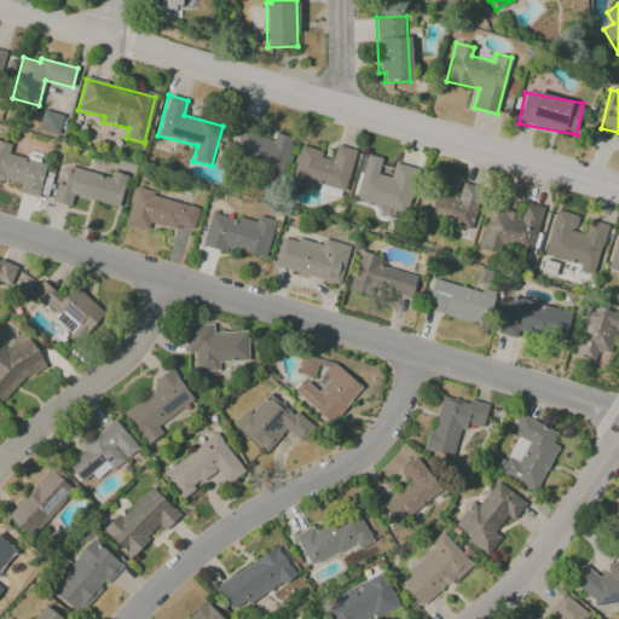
[(58,136),(63,115),(42,110),(38,129),(58,136)]
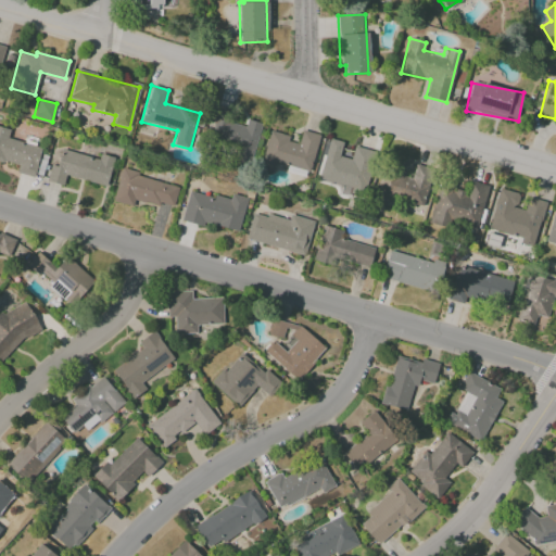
[(261,124),(247,119),(244,127),(229,123),(232,109),(216,104),(206,143),(253,155),(261,124)]
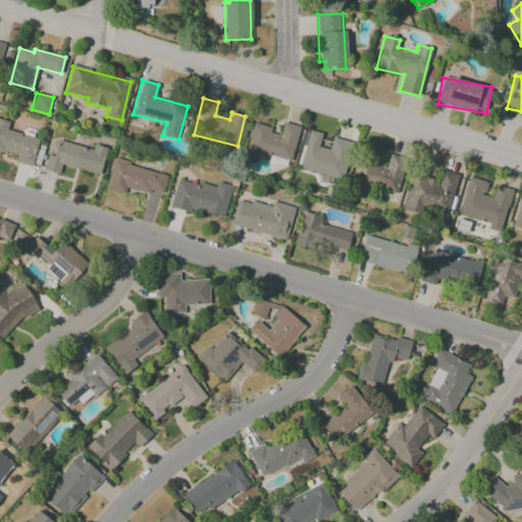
[(0,151),(16,155),(15,163),(33,166),(39,138),(7,131),(9,121),(0,119),(0,151)]
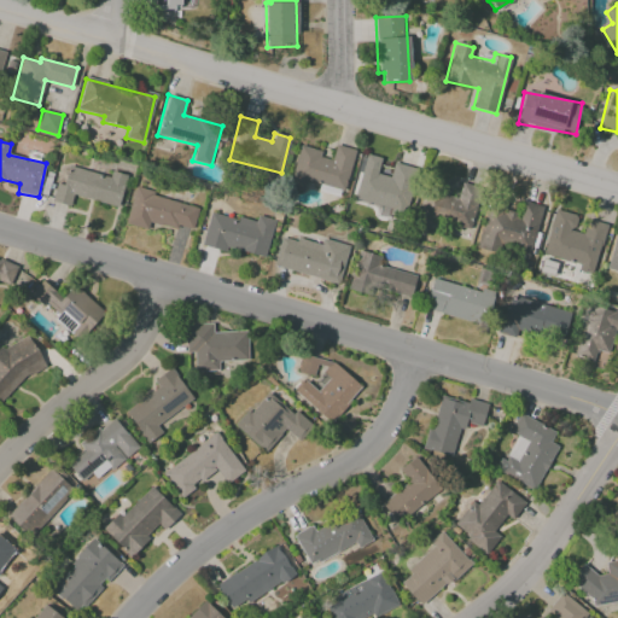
[(298,147),(289,188),(303,192),(305,180),(320,184),(318,191),(343,197),(354,150),(334,145),(332,155),(298,147)]
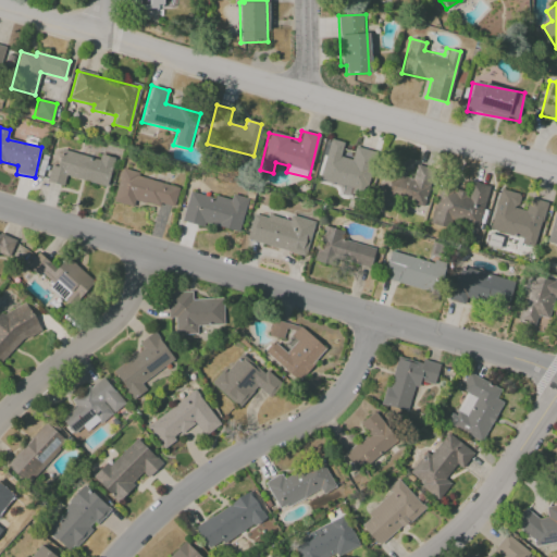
[(355,147),(351,160),(339,157),(343,143),(327,139),(319,181),(366,192),(375,151),(355,147)]
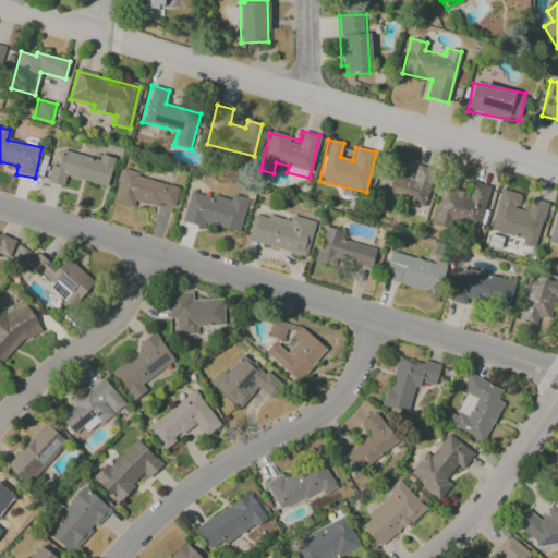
[(46,182),(63,186),(65,177),(107,187),(114,158),(99,155),(98,159),(61,149),(57,167),(50,166),(46,182)]
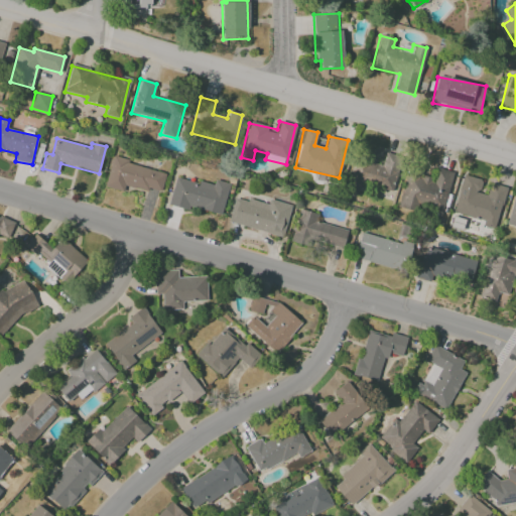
[(392,191),(401,158),(385,153),(382,164),(355,156),(347,187),(364,192),(366,184),(392,191)]
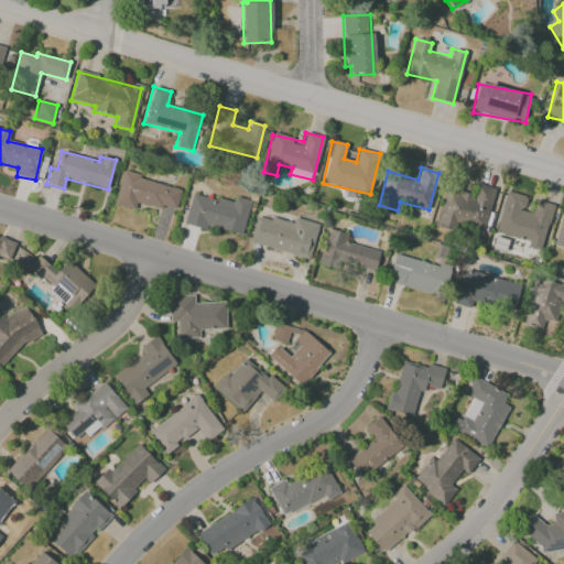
[(114,205),(134,209),(136,203),(161,209),(161,206),(175,210),(181,187),(121,173),(114,205)]
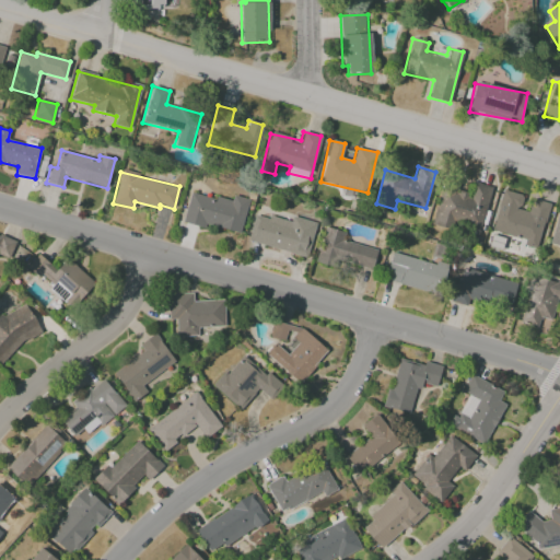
[(432,223),(479,234),(490,187),(474,183),(470,194),(441,186),(432,223)]
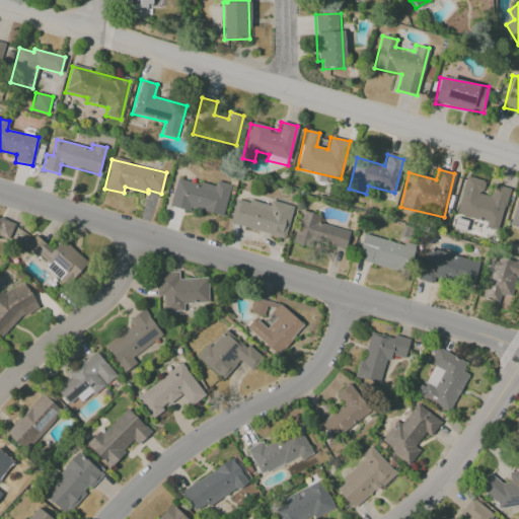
[(456,215),(487,222),(486,227),(498,230),(508,188),(492,184),(489,196),(480,194),(484,180),(465,176),(456,215)]
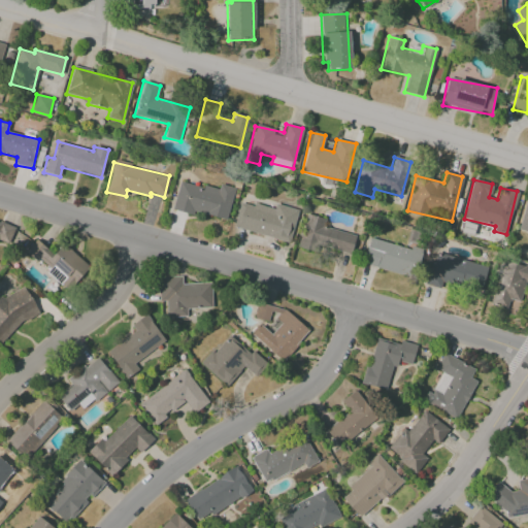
[(172,208),(226,222),(234,188),(220,184),(218,190),(178,180),(172,208)]
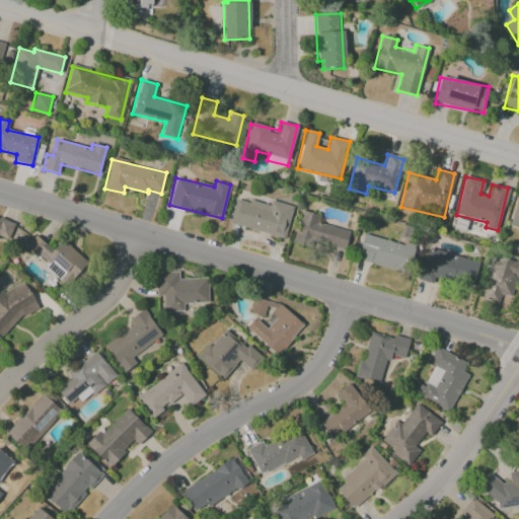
[(509,226),(518,228),(518,191),(509,226)]
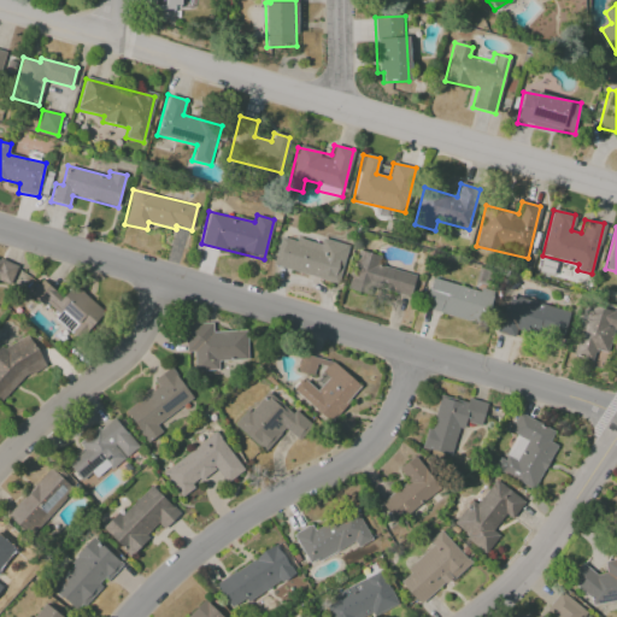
[(339,283),(348,245),(322,239),(321,245),(281,235),(272,266),(339,283)]
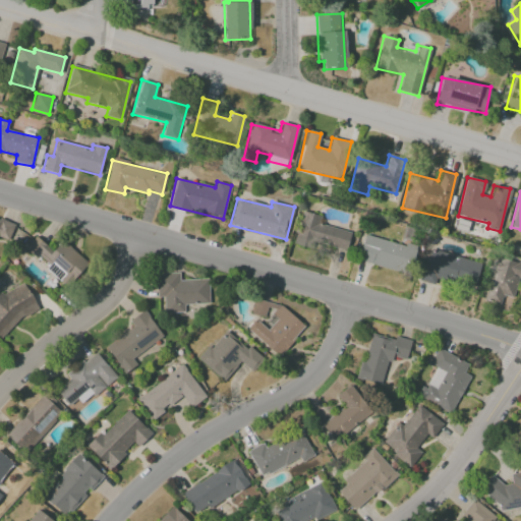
[(321,216),(302,211),(293,244),(311,249),(313,242),(346,250),(350,232),(319,224),(321,216)]
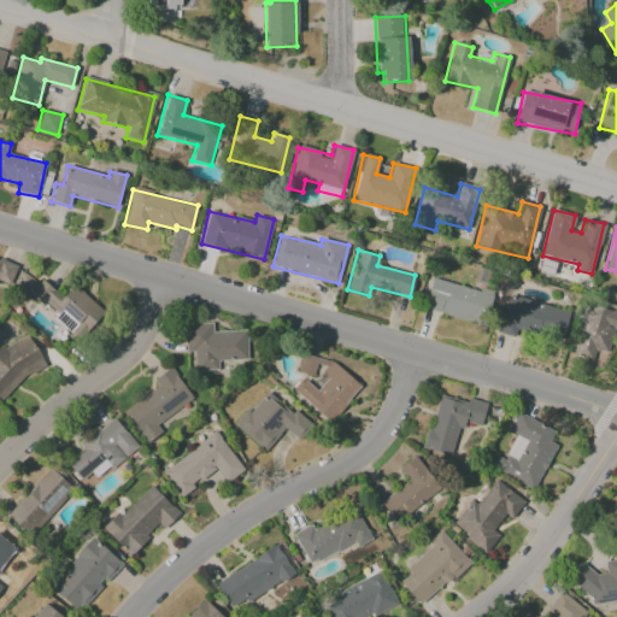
[(0,283),(6,288),(18,269),(0,258),(0,283)]
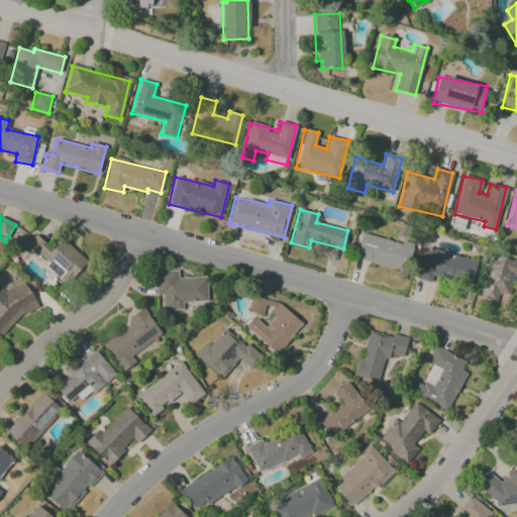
[(354,259),(406,272),(413,243),(401,240),(400,242),(362,233),(354,259)]
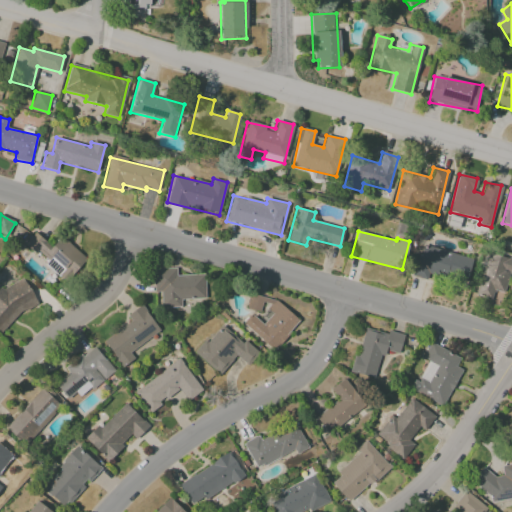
[(24,244),(46,262),(44,264),(65,282),(86,258),(60,236),(51,247),(34,232),(24,244)]
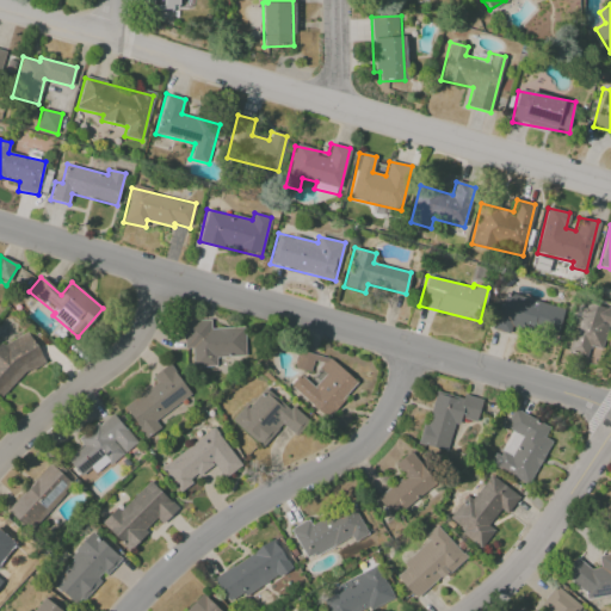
[(563,308),(503,291),(493,323),(555,341),(563,308)]
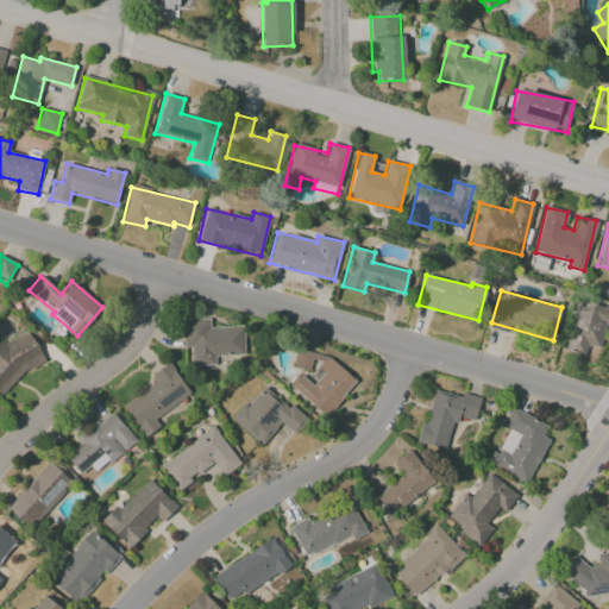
[(608,307),(578,300),(565,351),(584,356),(588,345),(600,349),(606,325),(608,326),(608,307)]
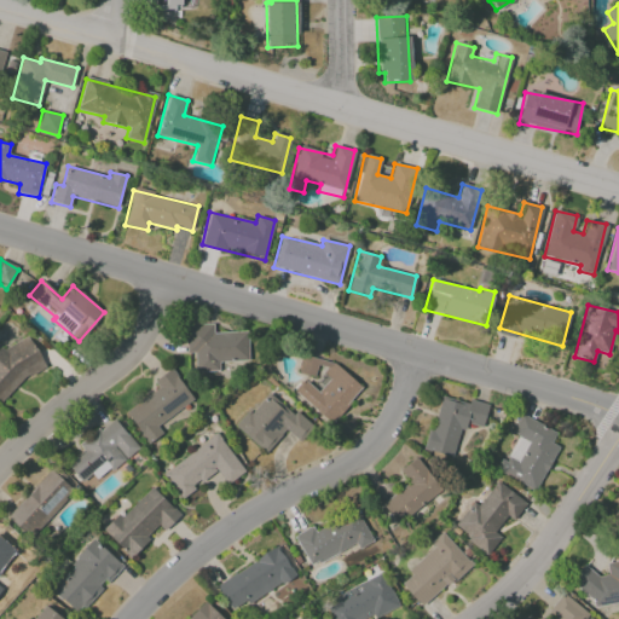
[(195,371),(219,371),(218,362),(248,360),(247,331),(213,333),(213,324),(185,325),(186,353),(195,353),(195,371)]
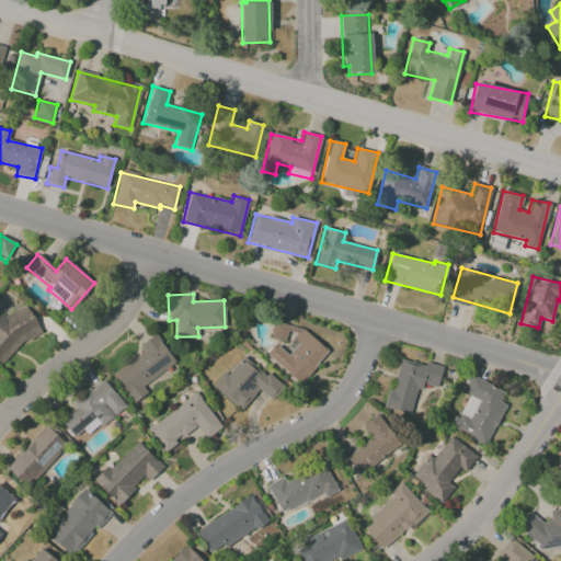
[(0,356),(42,336),(26,306),(0,318),(0,356)]
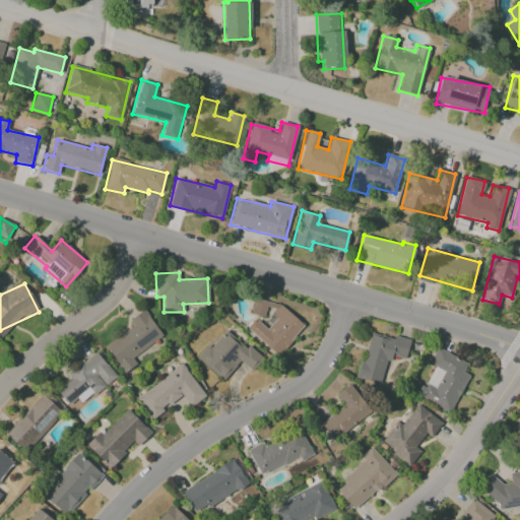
[(302,327),(261,294),(249,308),(261,319),(267,311),(276,318),(267,329),(254,319),(246,329),(278,356),(302,327)]
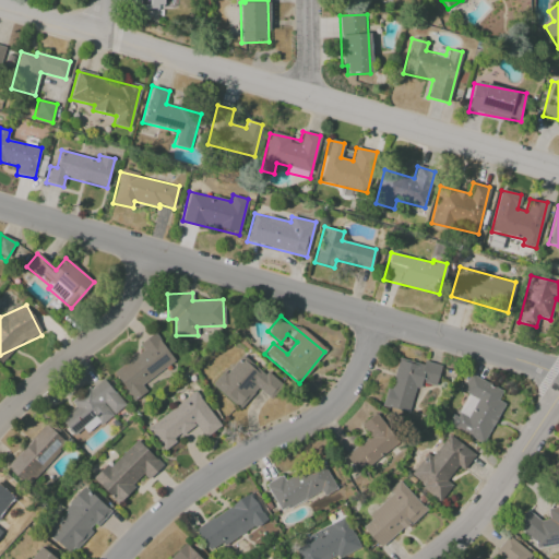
[(113,371),(133,402),(146,392),(141,384),(174,361),(155,333),(139,344),(143,351),(113,371)]
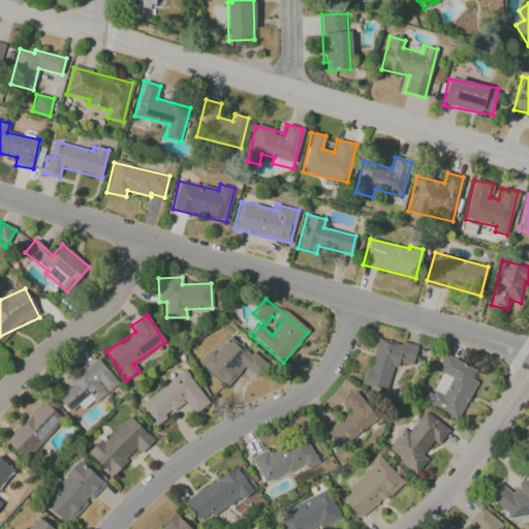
[(201,366),(226,387),(245,368),(254,376),(265,365),(229,334),(201,366)]
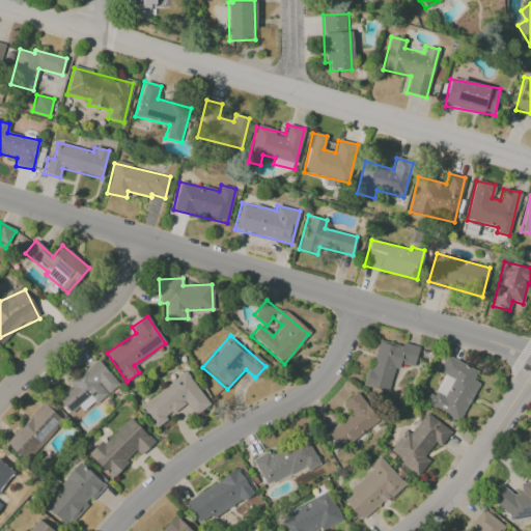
[(388,392),(395,363),(414,368),(418,346),(401,343),(401,345),(376,339),(365,387),(388,392)]
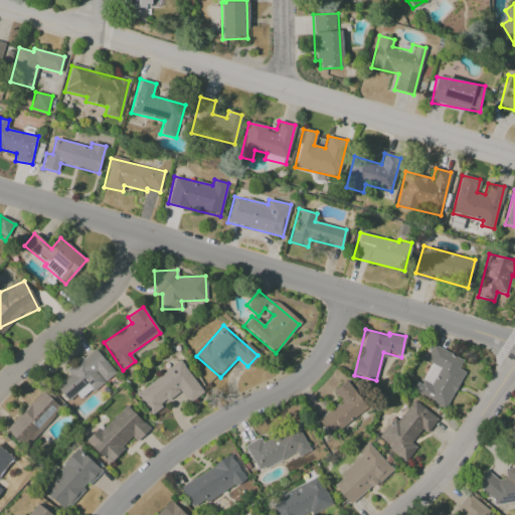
[(463,360),(433,344),(424,360),(431,363),(419,383),(416,381),(411,391),(445,408),(465,371),(459,368),(463,360)]
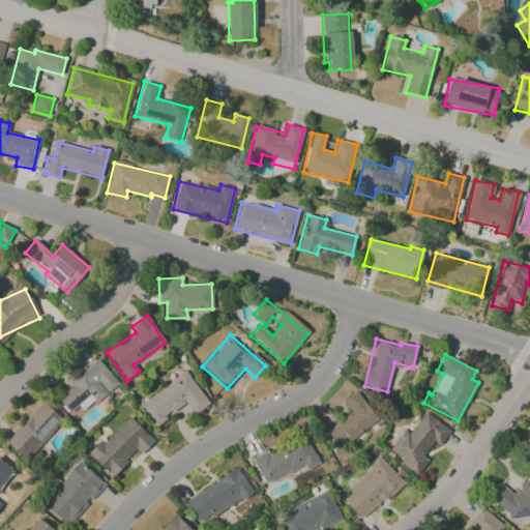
[(66,381),(71,387),(58,398),(69,412),(78,406),(82,411),(118,384),(97,357),(66,381)]
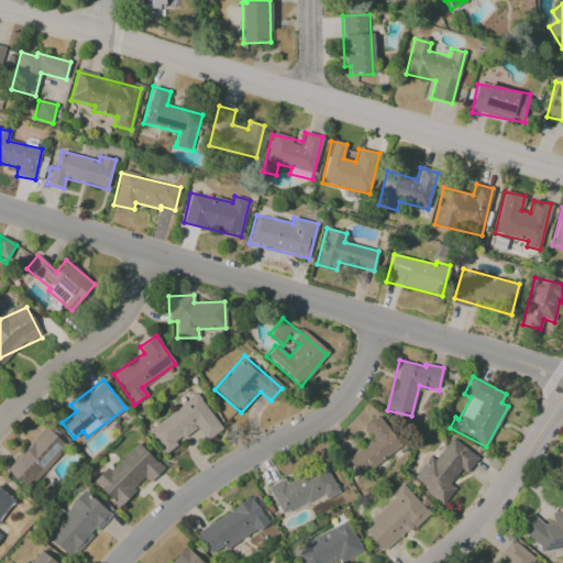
[(147,428),(164,455),(179,445),(177,442),(198,429),(206,441),(222,430),(199,395),(147,428)]
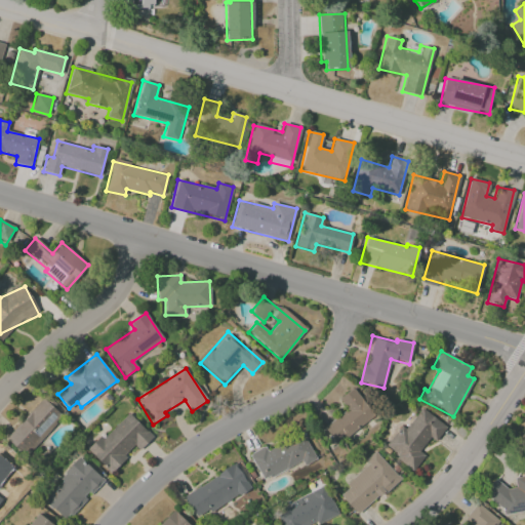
[(347,409),(323,428),(336,444),(374,415),(354,389),(339,399),(347,409)]
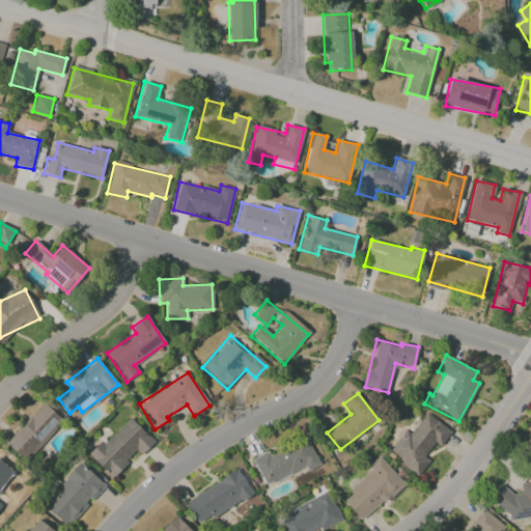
[(23,462),(63,421),(45,402),(5,443),(23,462)]
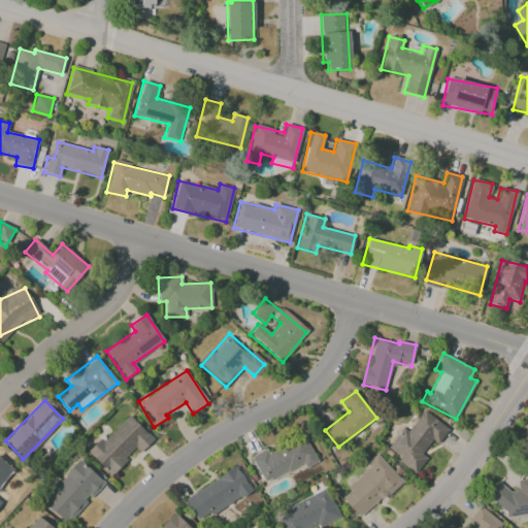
[(386,450),(416,473),(427,458),(424,456),(447,428),(424,410),(406,432),(403,429),(386,450)]
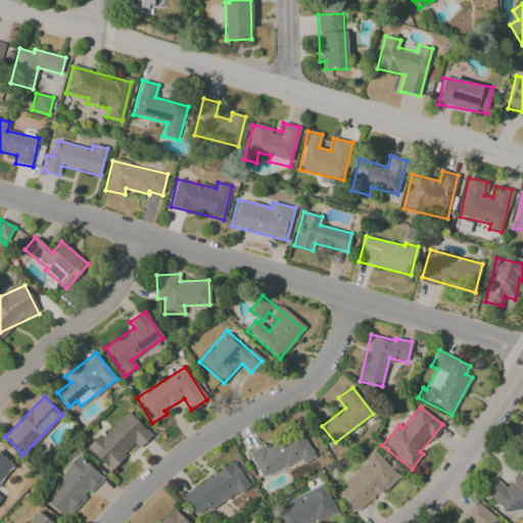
[(152,435),(126,411),(88,450),(109,471),(134,445),(139,449),(152,435)]
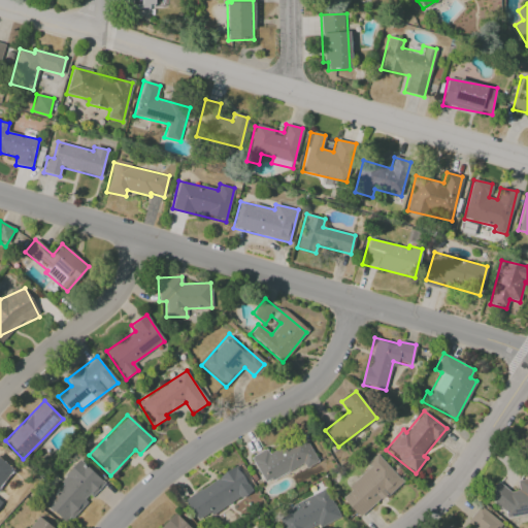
[(318,462),(304,435),(268,453),(266,449),(251,457),(264,484),(303,464),(305,468),(318,462)]
